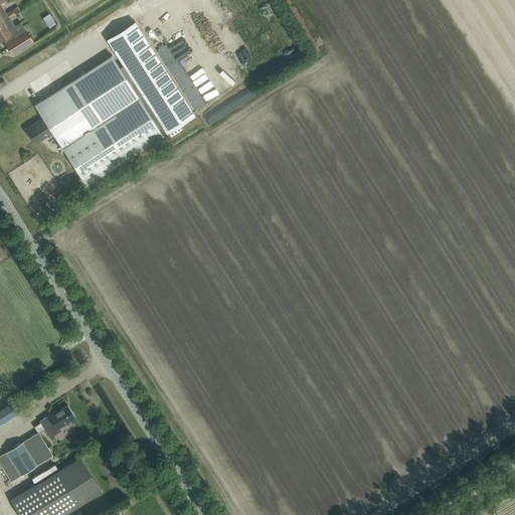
[(6,13),(1,6),(0,6),(0,23),(10,17),(15,14),(20,11),(17,6),(12,9),(6,13)]
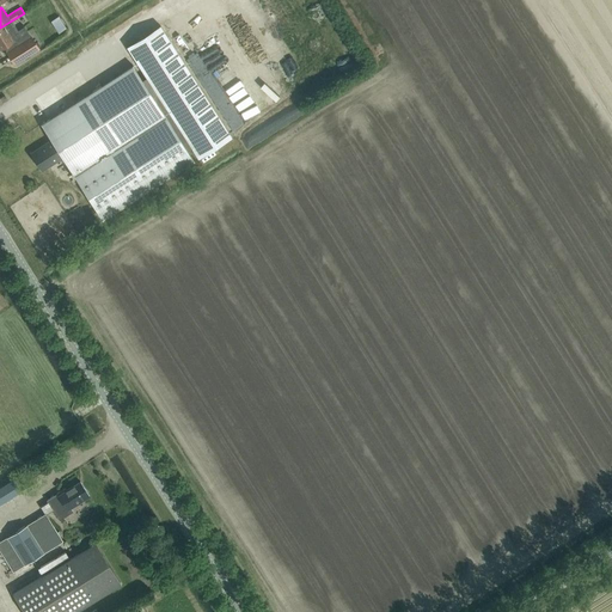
[(18,30),(12,20),(0,28),(0,49),(5,47),(8,50),(7,51),(14,63),(38,48),(31,36),(25,40),(19,30),(18,30)]
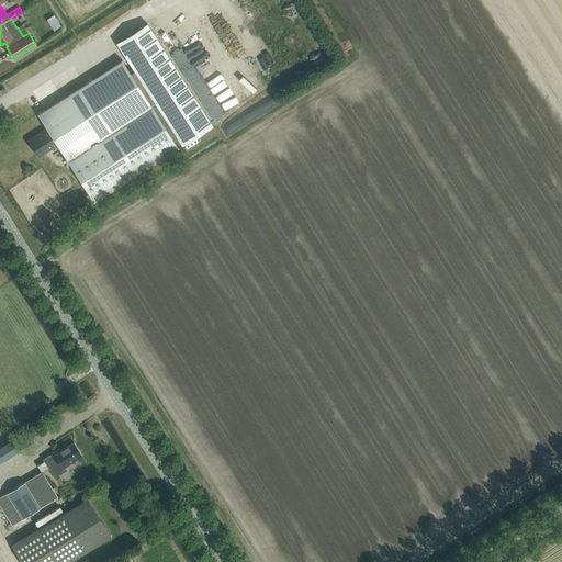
[(69,163),(93,202),(178,148),(172,138),(177,136),(182,145),(212,126),(147,24),(117,43),(135,71),(131,74),(122,60),(37,114),(47,128),(29,141),(38,156),(54,146),(55,147),(57,145),(66,158),(65,159),(67,164),(69,163)]
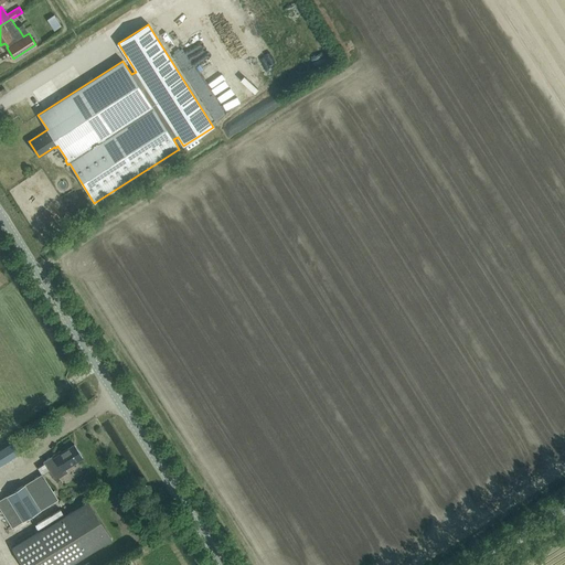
[(82,380),(94,372),(89,364),(76,372),(82,380)]
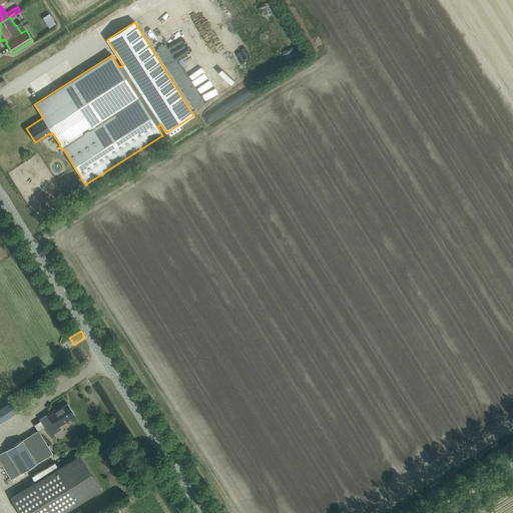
[(0,424),(17,414),(11,403),(0,409),(0,424)]
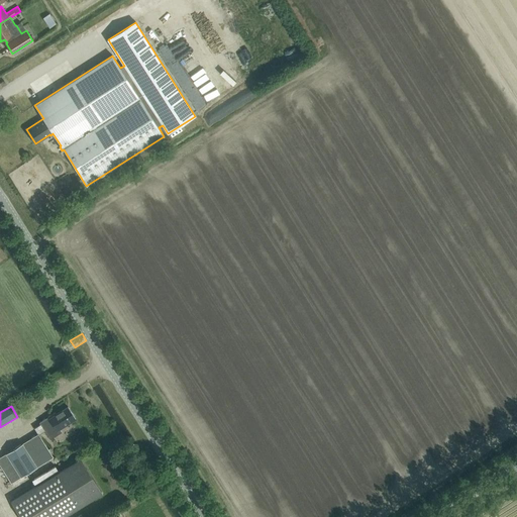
[(60,428),(76,419),(68,407),(56,414),(55,412),(39,422),(49,439),(62,432),(60,428)]
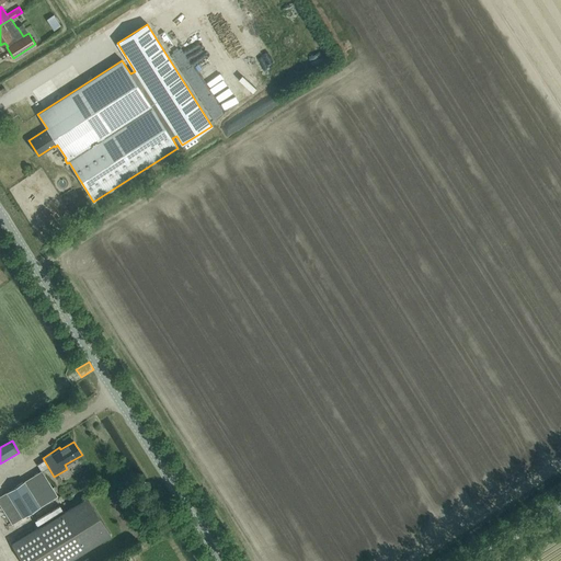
[(0,504),(12,524),(57,496),(42,470),(0,495),(0,504)]
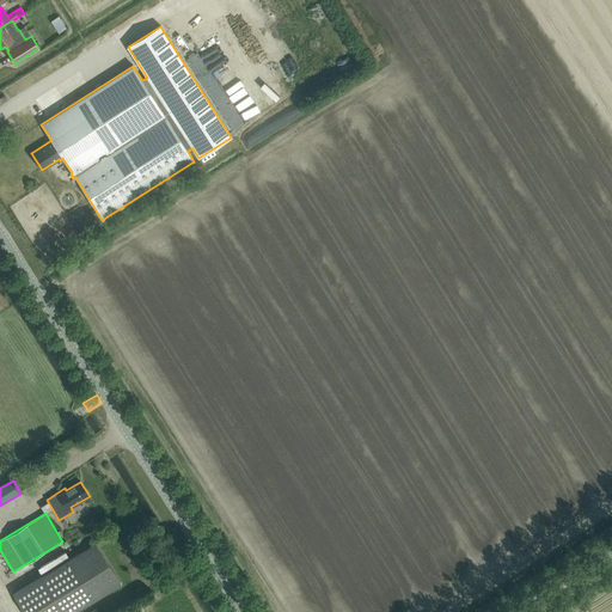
[(96,543),(13,594),(24,611),(73,611),(121,583),(96,543)]
